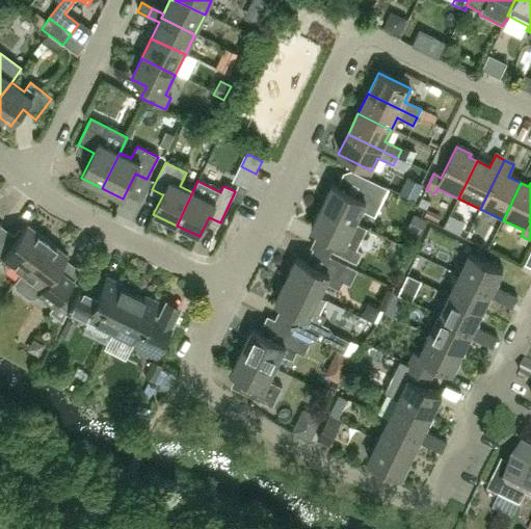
[(321,208),(367,230),(354,223),(361,212),(374,218),(383,199),(362,187),(356,197),(332,186),(321,208)]
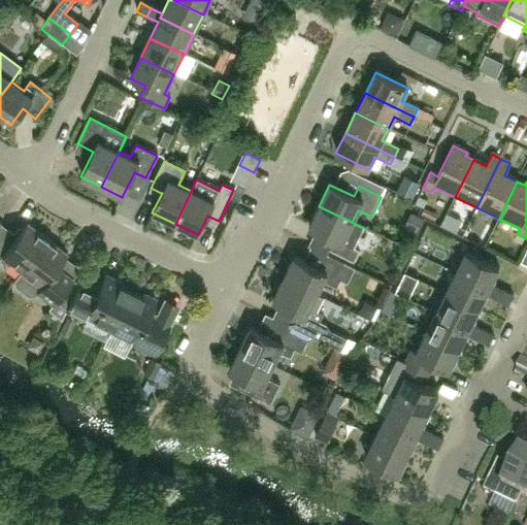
[(131,202),(125,223),(145,230),(152,208),(131,202)]
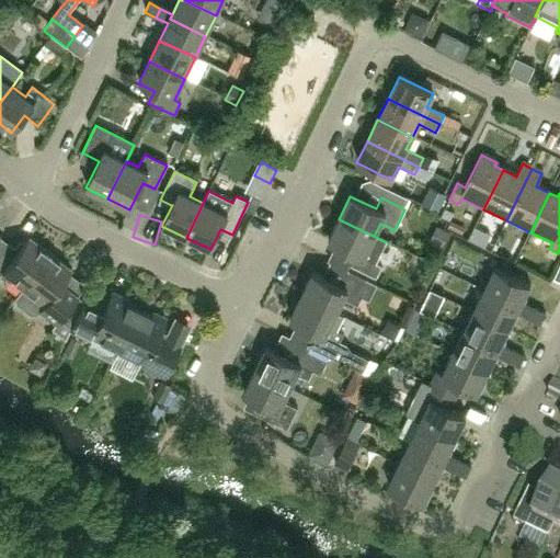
[(381,268),(375,264),(387,242),(339,219),(328,241),(353,254),(347,266),(375,280),(381,268)]
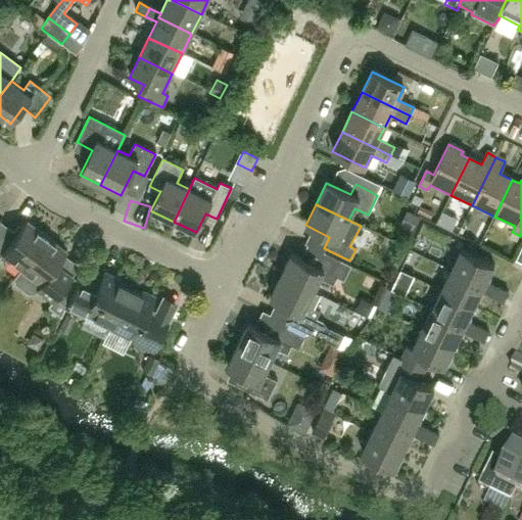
[(11,281),(20,270),(45,237),(25,223),(15,235),(0,225),(0,255),(1,254),(19,270),(11,281)]
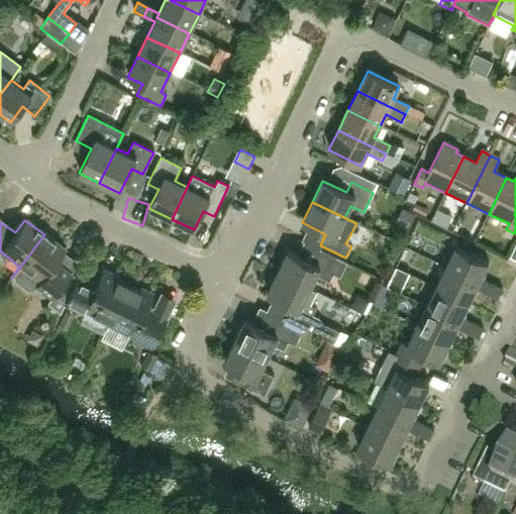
[(54,296),(64,304),(76,280),(61,268),(67,260),(60,254),(64,249),(44,234),(20,267),(11,278),(26,290),(31,290),(35,287),(52,299),(54,296)]
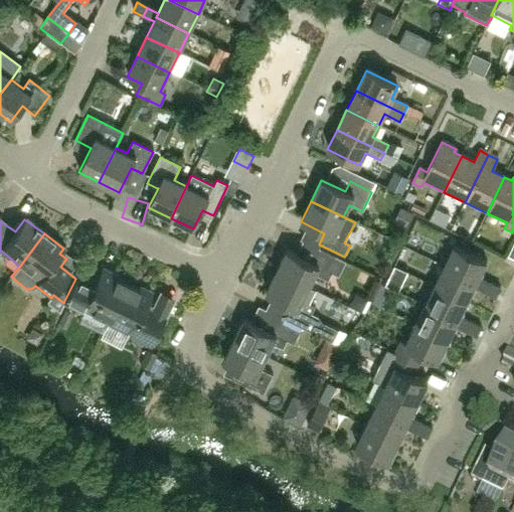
[(476,283),(474,287),(485,292),(489,284),(478,279),(486,263),(454,246),(444,267),(476,283)]
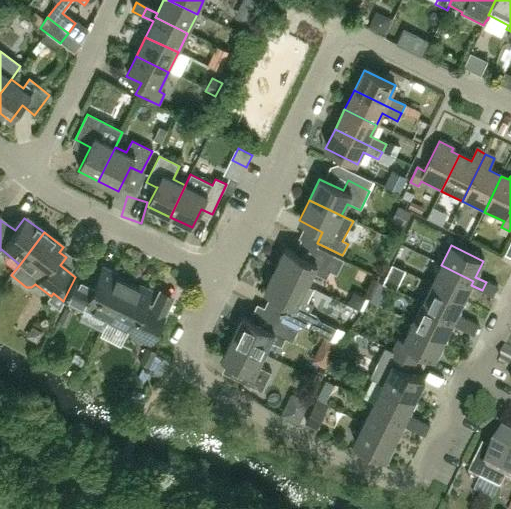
[(274,270),(306,286),(313,274),(326,280),(330,273),(336,276),(343,261),(316,248),(309,262),(284,250),(274,270)]
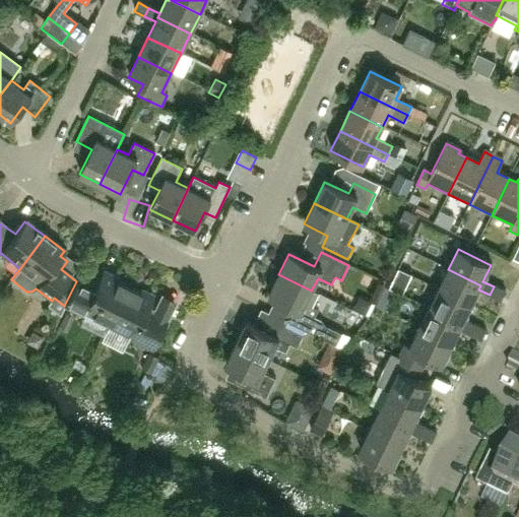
[(438,289),(471,305),(478,289),(480,285),(448,269),(438,289)]
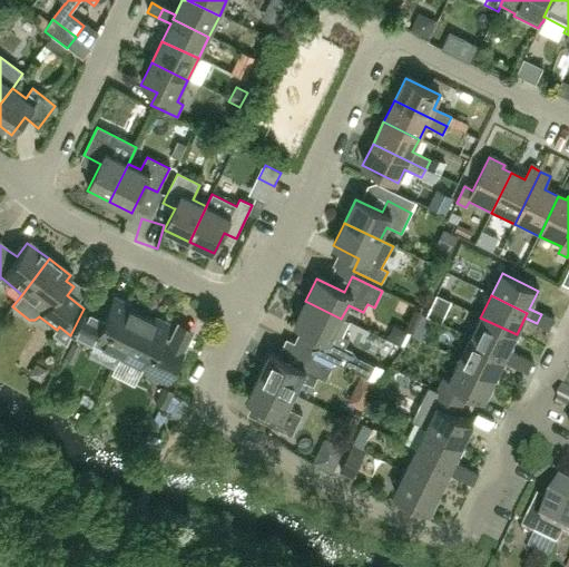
[(119,358),(139,315),(127,310),(128,306),(113,297),(104,315),(86,305),(84,309),(70,335),(69,339),(89,348),(91,343),(119,358)]
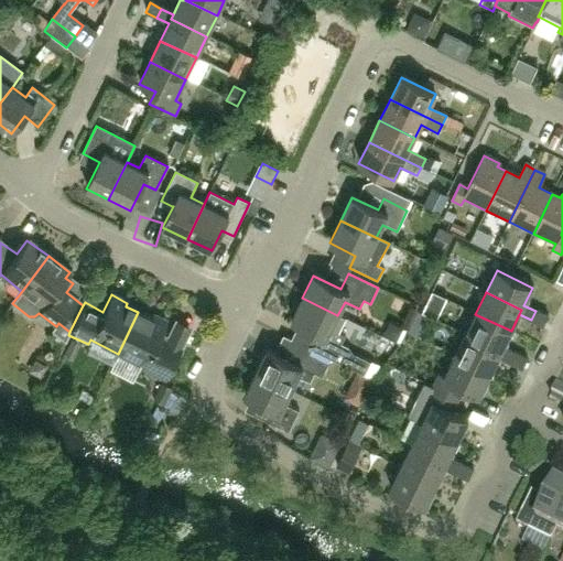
[(345,337),(337,334),(345,320),(337,315),(302,298),(291,321),(318,335),(311,351),(364,377),(370,364),(346,352),(348,348),(340,345),(345,337)]
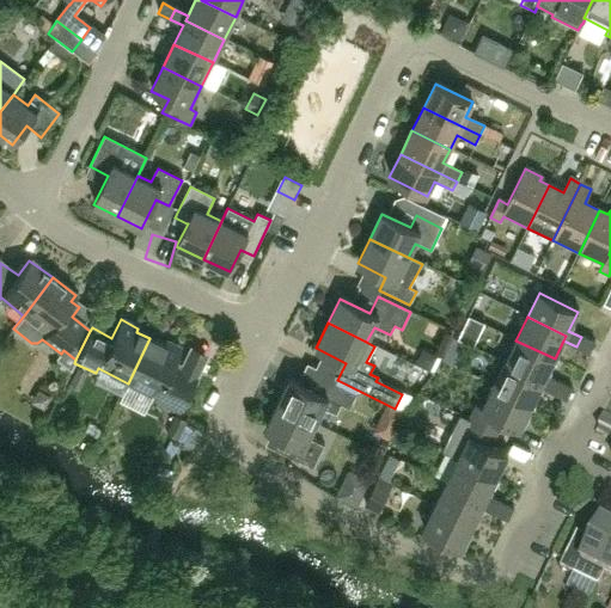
[(581,337),(576,347),(590,354),(594,343),(581,337)]
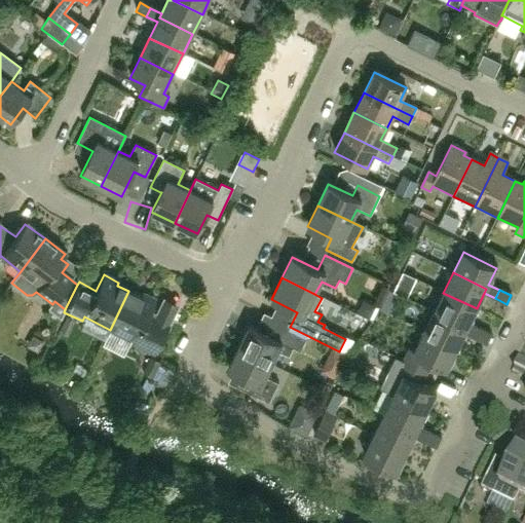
[(141,297),(128,291),(110,330),(133,340),(129,344),(152,356),(167,326),(146,314),(153,299),(142,294),(141,297)]
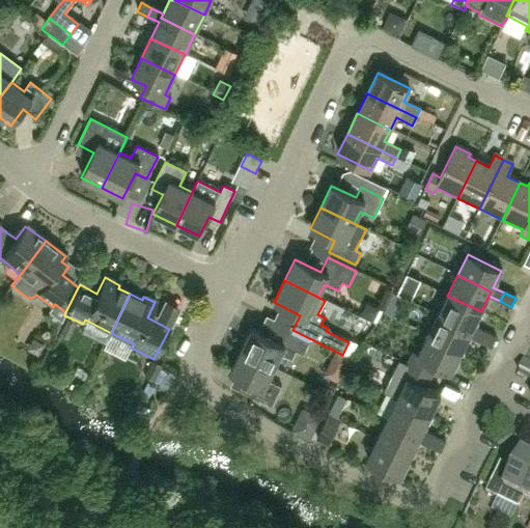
[(480,341),(484,333),(473,328),(481,311),(447,296),(438,315),(471,332),(469,336),(480,341)]
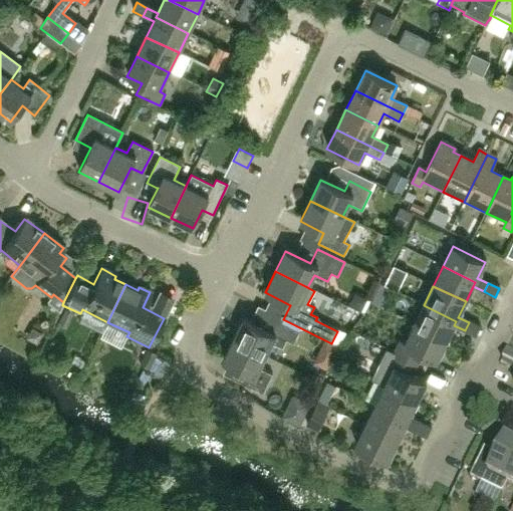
[(414,324),(447,340),(454,325),(456,321),(424,305),(414,324)]
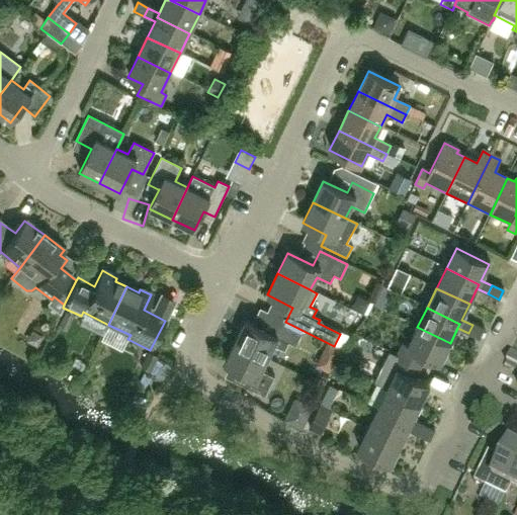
[(284,353),(288,344),(294,347),(302,334),(276,322),(269,334),(245,322),(235,343),(267,359),(273,347),(284,353)]
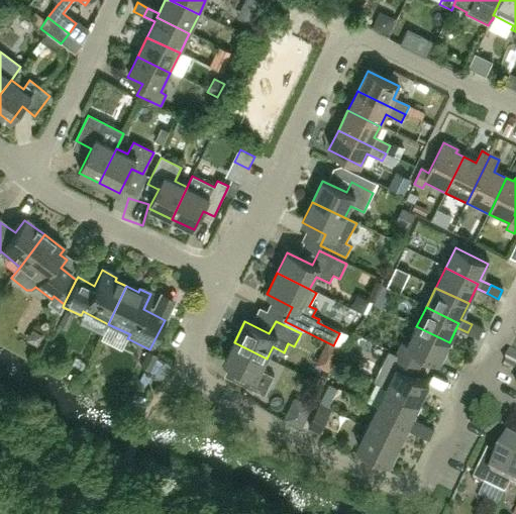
[(472,324),(468,332),(479,337),(483,329),(472,324)]
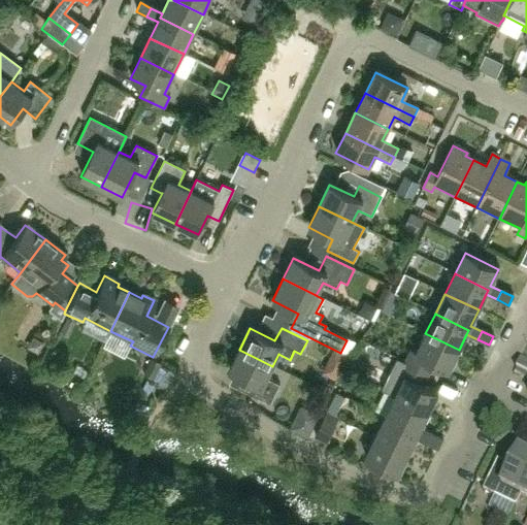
[(404,363),(428,374),(433,363),(449,370),(459,350),(425,333),(416,354),(409,352),(404,363)]
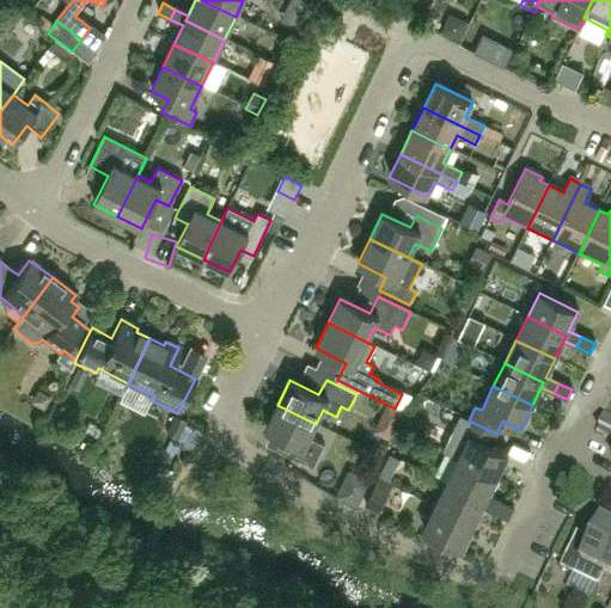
[(316,424),(277,405),(266,429),(294,444),(288,458),(312,470),(323,447),(309,440),(316,424)]
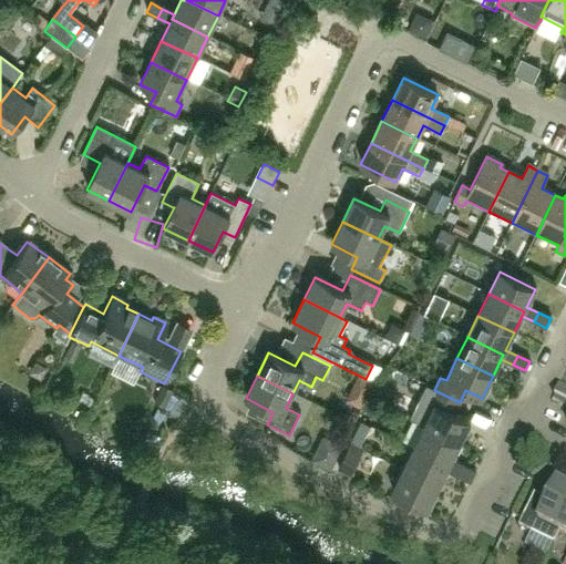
[(423,427),(459,444),(470,422),(454,414),(460,402),(434,390),(428,402),(434,404),(423,427)]
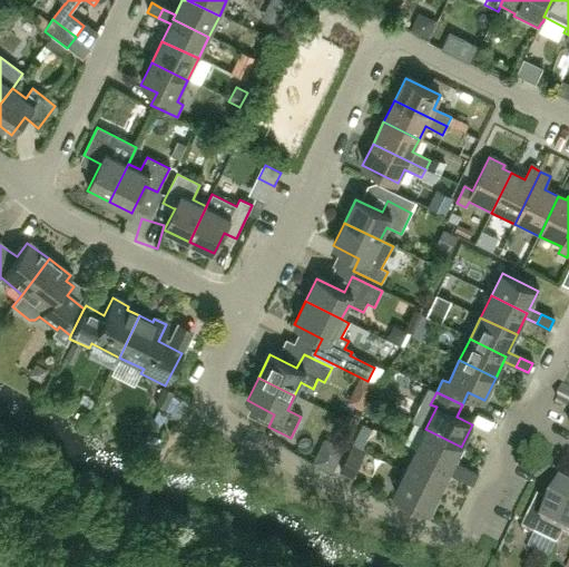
[(568,397),(560,392),(556,402),(568,408),(568,406),(568,397)]
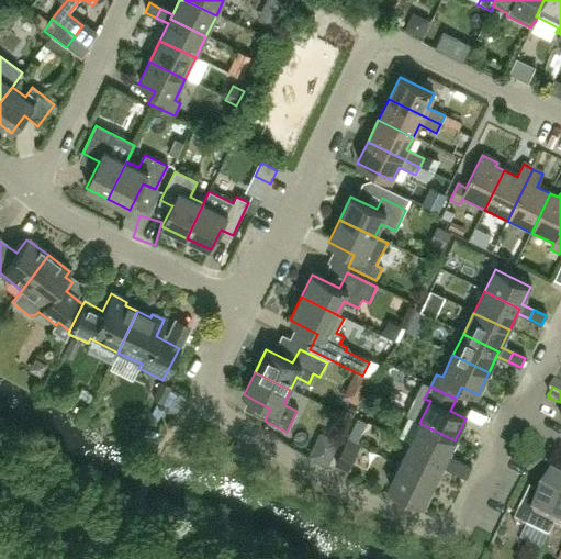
[(455,472),(459,462),(447,457),(455,440),(419,423),(410,444),(445,461),(442,466),(455,472)]
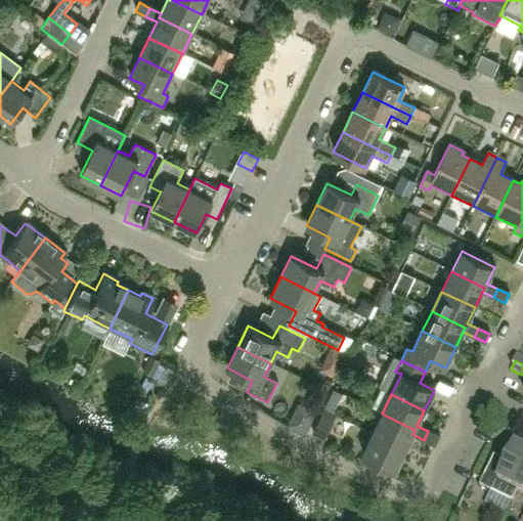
[(323,410),(312,434),(323,440),(335,416),(323,410)]
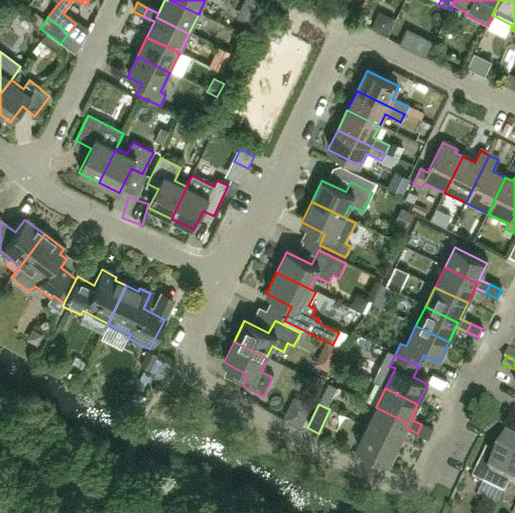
[(366,427),(398,443),(406,427),(408,423),(376,407),(366,427)]
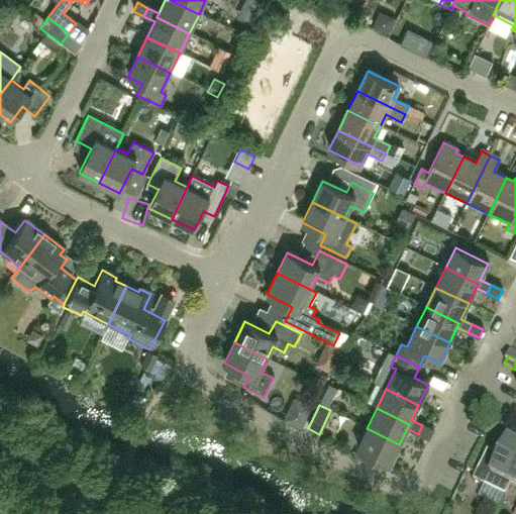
[(422,425),(418,434),(429,439),(432,431),(422,425)]
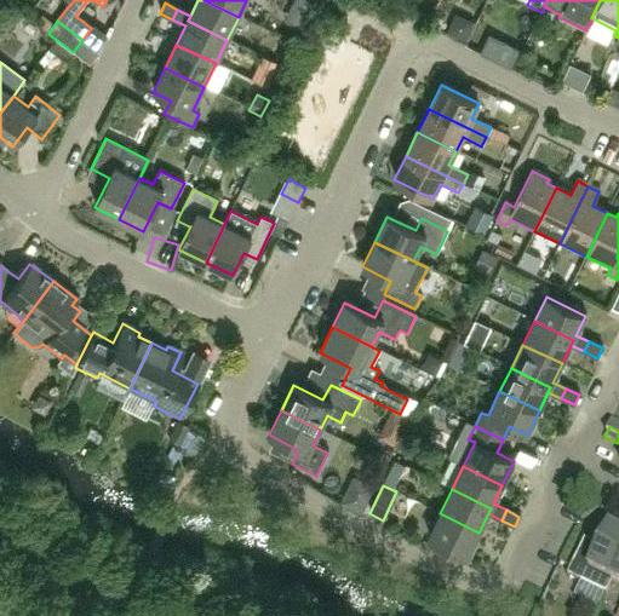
[(428,537),(466,557),(479,533),(440,513),(428,537)]
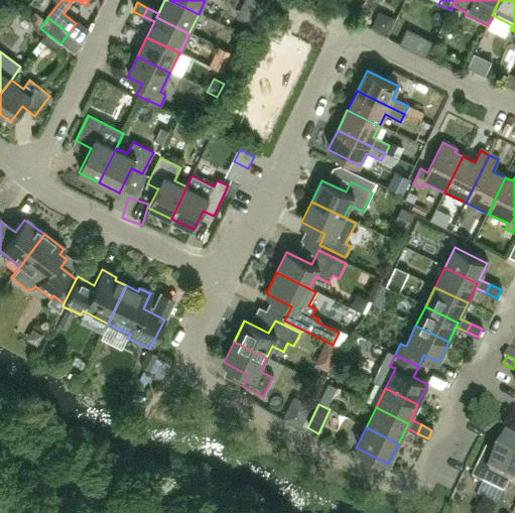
[(482,462),(471,484),(503,499),(509,488),(508,487),(514,473),(514,446),(505,442),(493,467),(482,462)]
